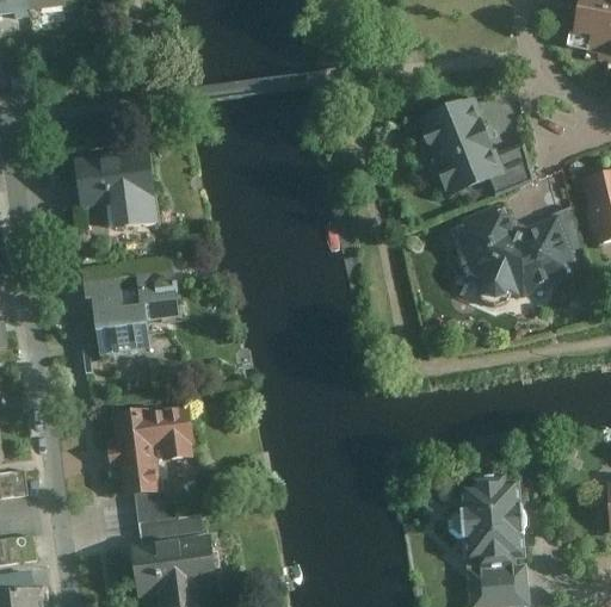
[(0,0),(0,11),(13,10),(14,17),(29,16),(28,7),(26,0),(0,0)]
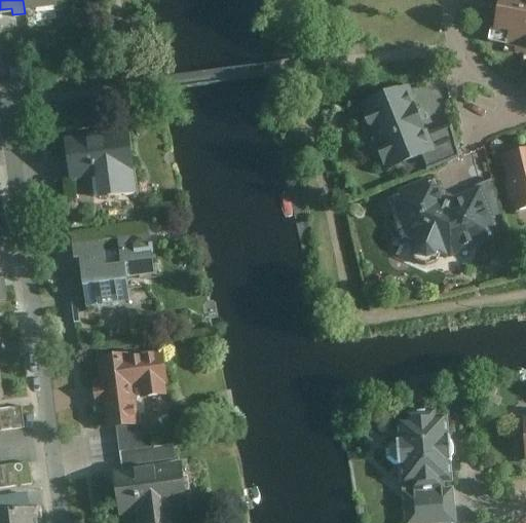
[(23,0),(24,6),(54,3),(55,8),(67,7),(66,0),(23,0)]
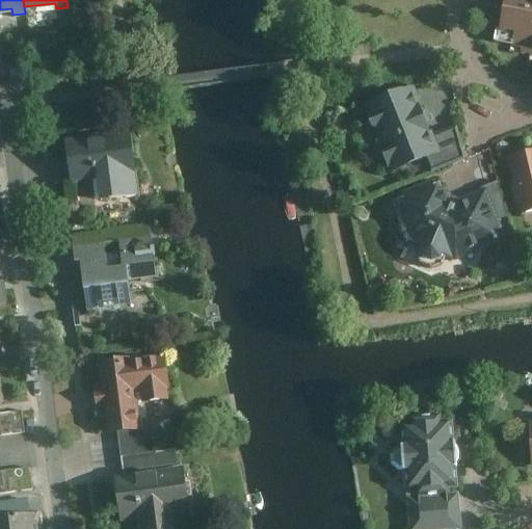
[(500,0),(496,27),(491,26),(490,34),(508,38),(519,41),(517,45),(531,47),(531,0),(500,0)]
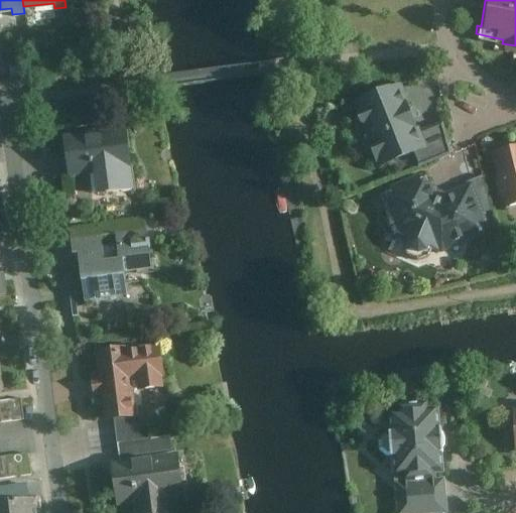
[(399,83),(354,101),(379,161),(411,147),(418,163),(450,152),(442,120),(420,131),(399,83)]
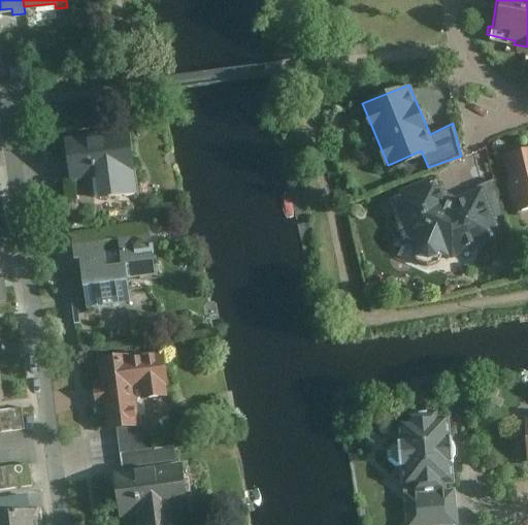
[(127,130),(64,137),(68,177),(93,174),(96,195),(135,191),(127,130)]
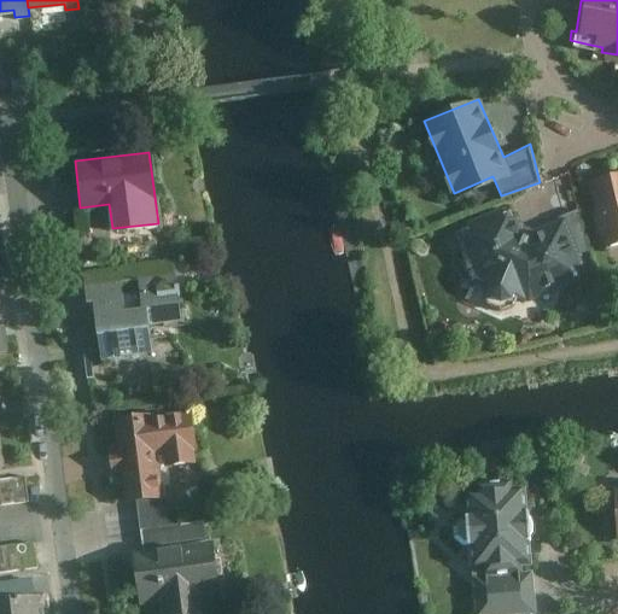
[(617,174),(589,181),(596,210),(594,211),(602,244),(617,239),(617,174)]
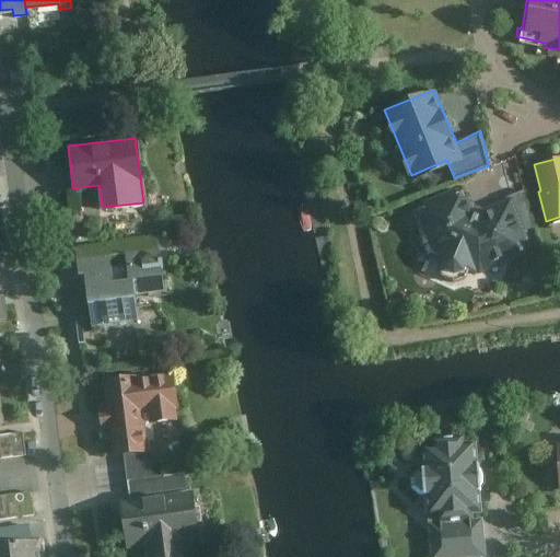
[(454,189),(415,207),(433,251),(443,255),(441,259),(444,268),(454,273),(463,269),(466,265),(480,271),(521,254),(516,242),(527,238),(524,229),(511,199),(479,211),(475,208),(470,197),(458,201),(454,189)]
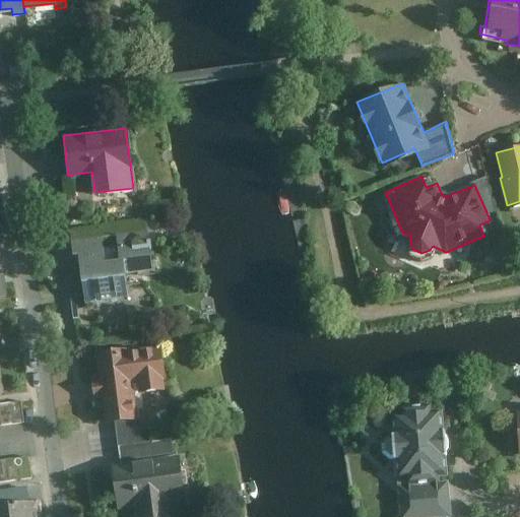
[(488,179),(474,185),(486,212),(495,209),(488,179)]
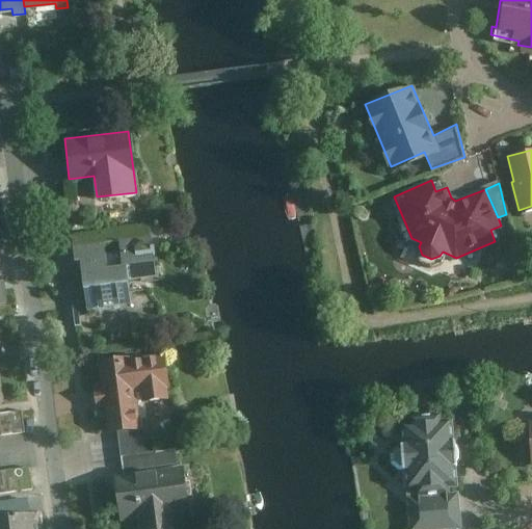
[(158,276),(151,222),(76,233),(85,309),(129,302),(126,280),(158,276)]
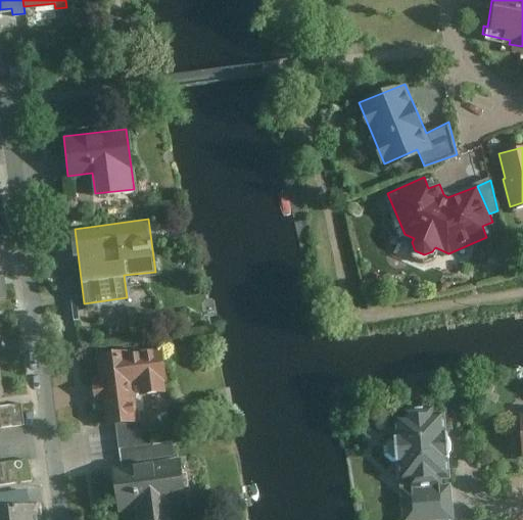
[(0,328),(0,327),(0,390),(9,389),(0,328)]
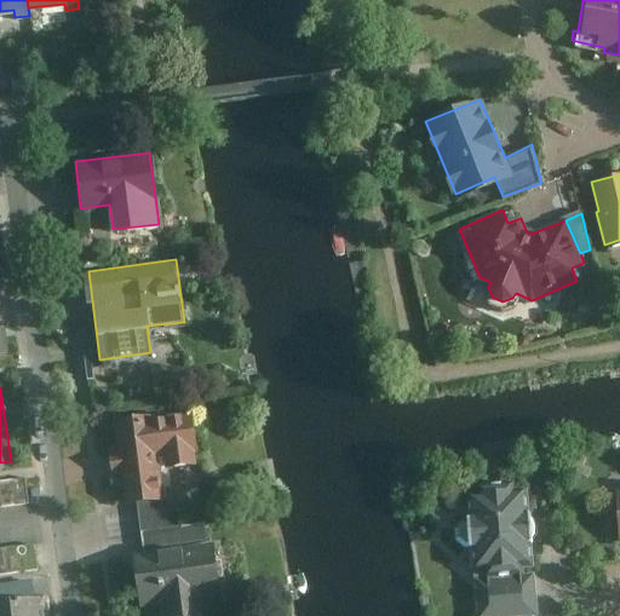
[(154,414),(113,419),(116,452),(109,453),(112,475),(119,473),(124,504),(136,502),(161,499),(165,499),(159,456),(162,455),(165,468),(197,464),(191,416),(154,420),(154,414)]
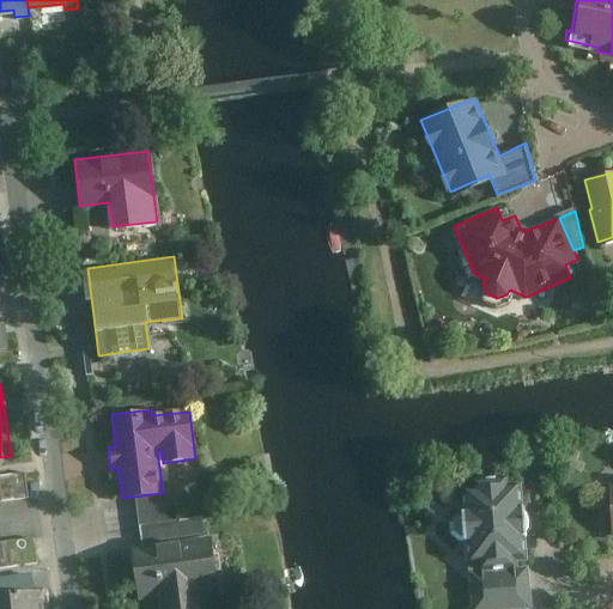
[(38,467),(0,473),(0,495),(41,489),(38,467)]
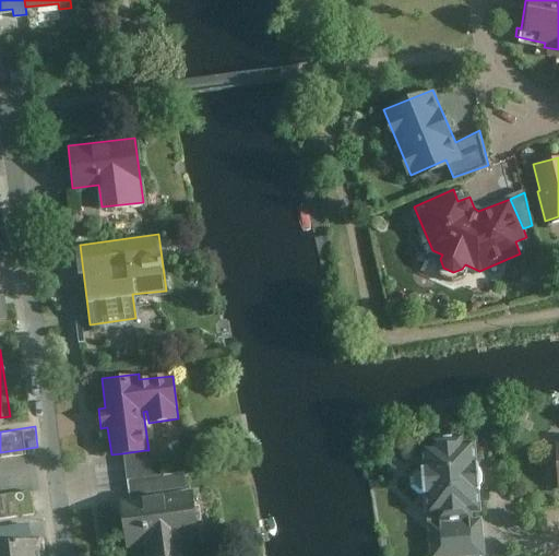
[(478,440),(421,445),(429,555),(478,555),(487,555),(478,440)]
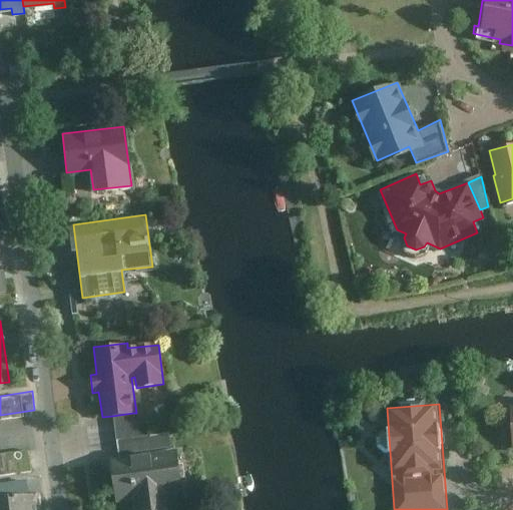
[(112,416),(115,439),(151,434),(149,420),(134,423),(133,413),(112,416)]
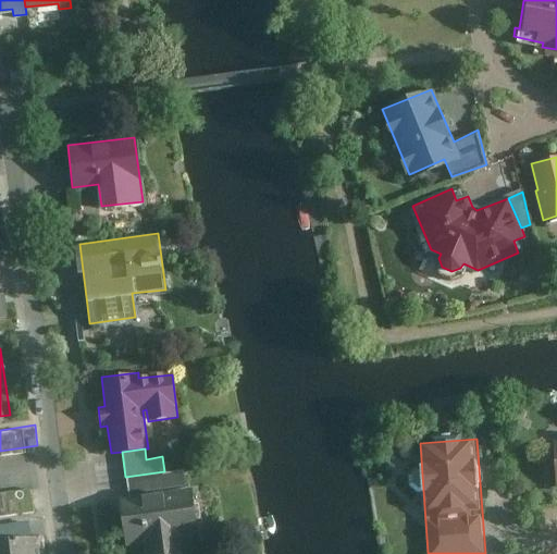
[(125,477),(127,496),(187,488),(184,469),(164,471),(125,477)]
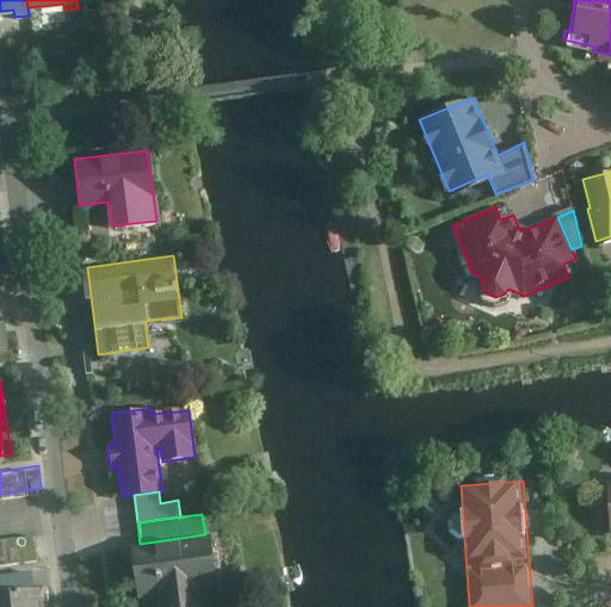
[(37,532),(0,537),(0,561),(41,556),(37,532)]
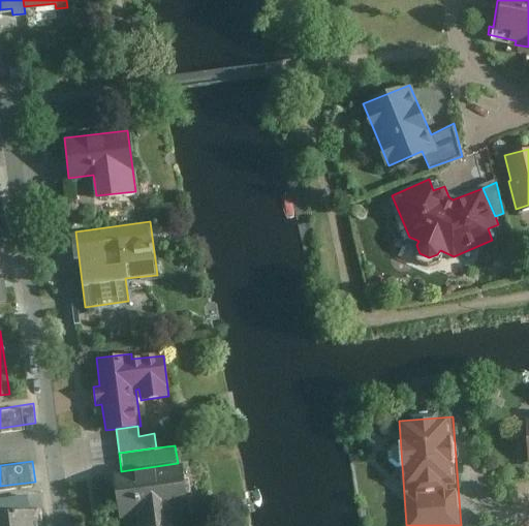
[(121,471),(113,472),(120,520),(135,517),(135,525),(176,525),(174,512),(189,509),(182,463),(178,463),(121,471)]
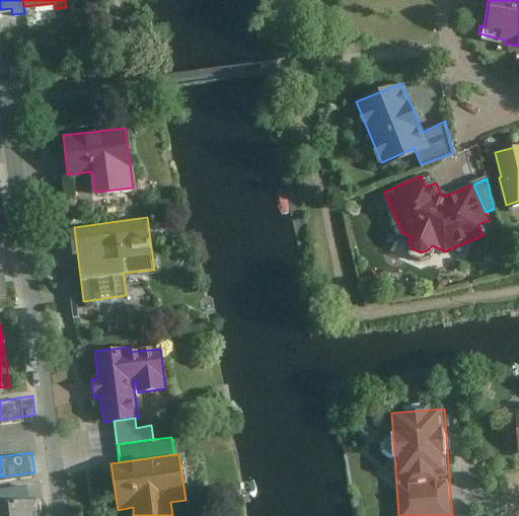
[(0,503),(0,515),(32,515),(32,511),(40,510),(39,499),(0,503)]
